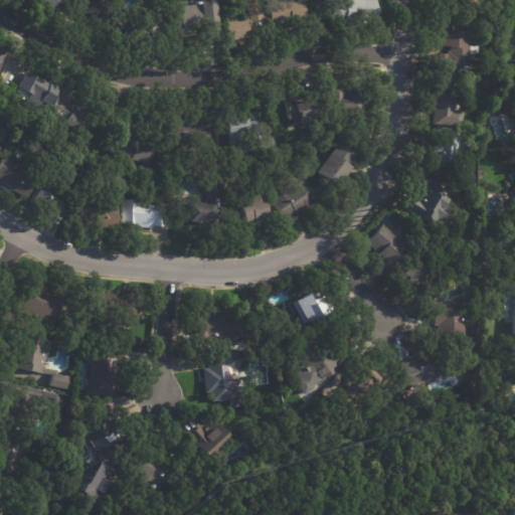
[(57,0),(49,14),(31,2),(32,0),(57,0)]
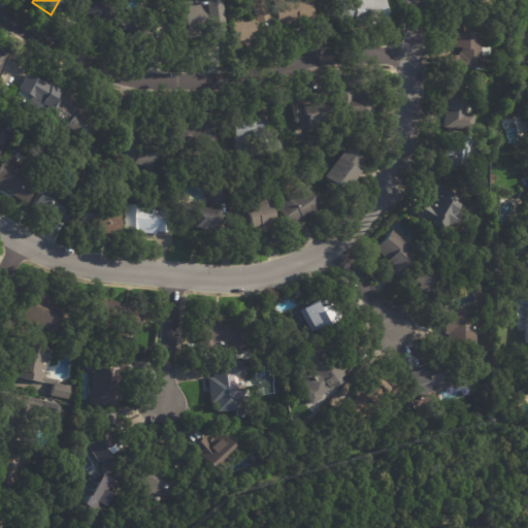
[(87,18),(84,17),(89,6),(78,2),(78,0),(109,0),(120,5),(111,23),(103,19),(100,25),(87,18)]
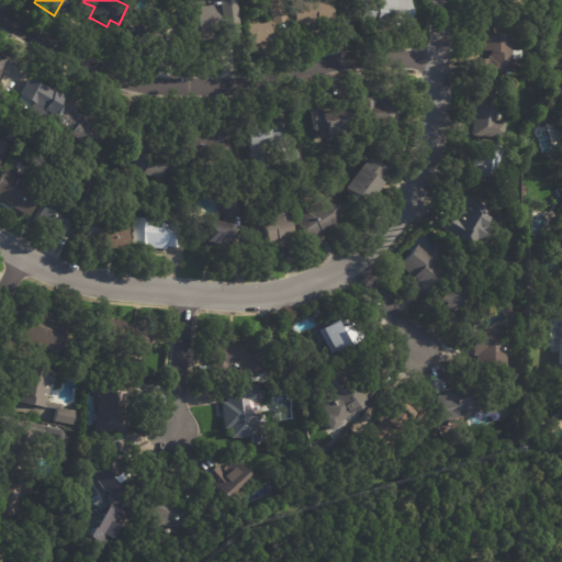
[(270,10),(268,0),(280,0),(285,26),(272,29),(271,18),(270,18),(269,11),(270,10)]
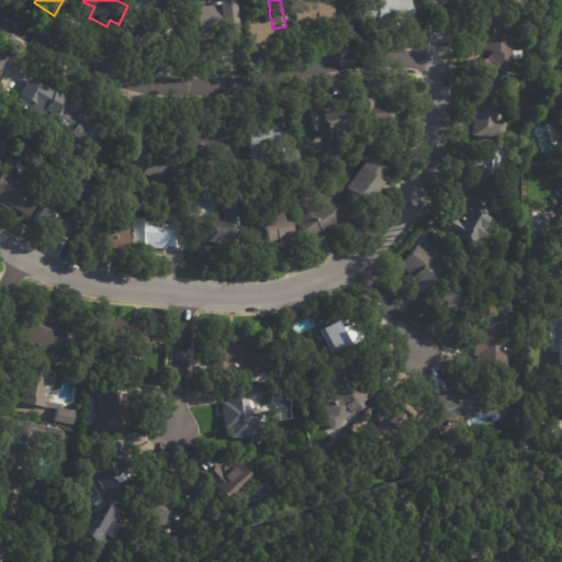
[(330,26),(295,31),(291,0),(327,0),(332,25),(330,26)]
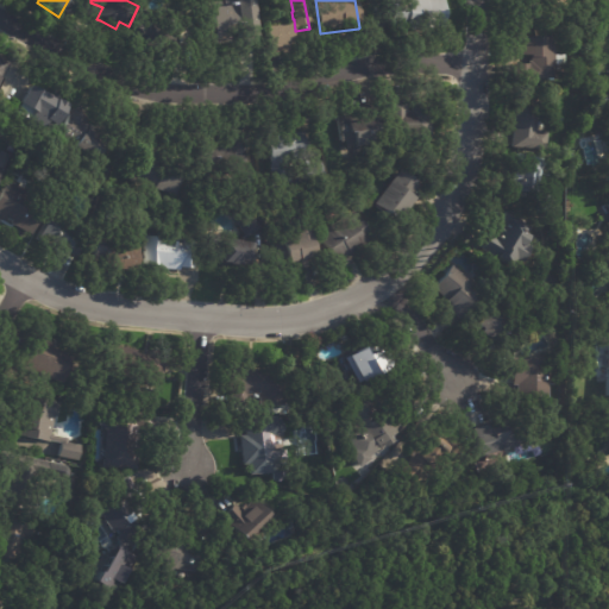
[(444,0),(444,30),(427,30),(427,32),(406,32),(406,30),(390,30),(390,0),(444,0)]
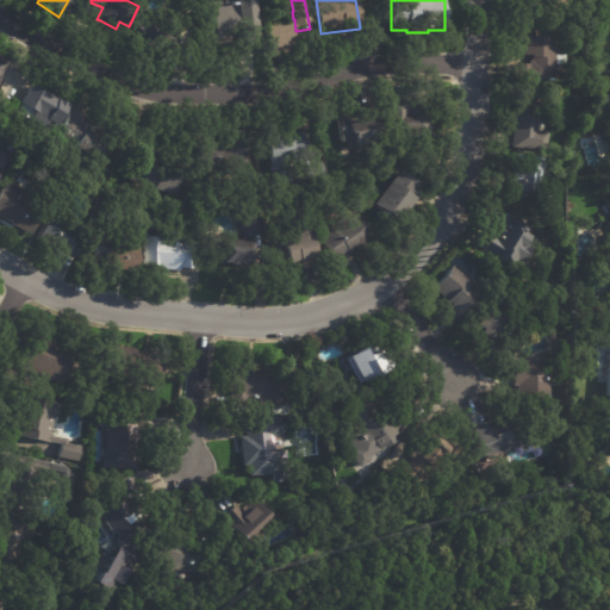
[(542,0),(542,27),(515,27),(515,0),(542,0)]
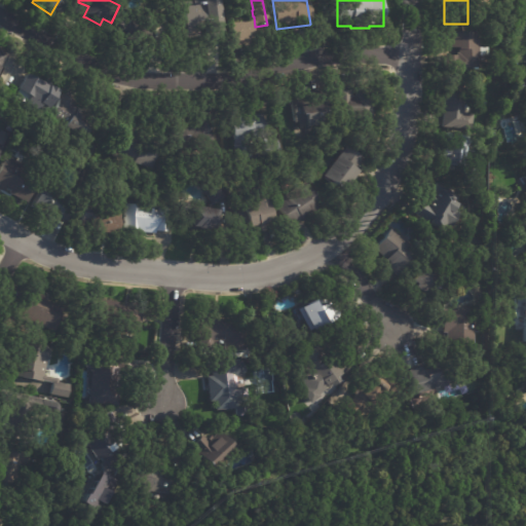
[(221,29),(199,30),(199,37),(183,38),(181,4),(198,3),(198,4),(219,3),(221,29)]
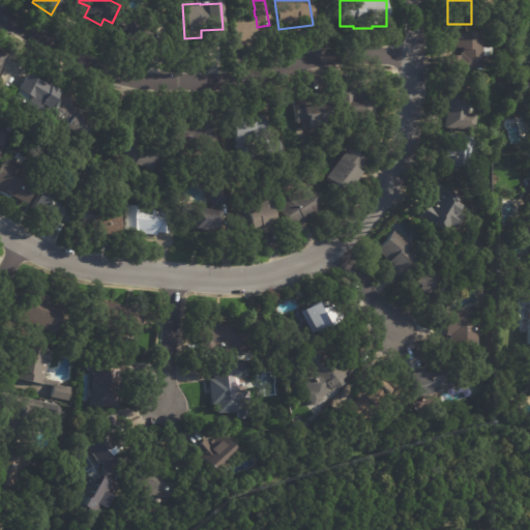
[(117,34),(125,7),(148,13),(164,7),(170,20),(159,26),(155,29),(150,45),(117,34)]
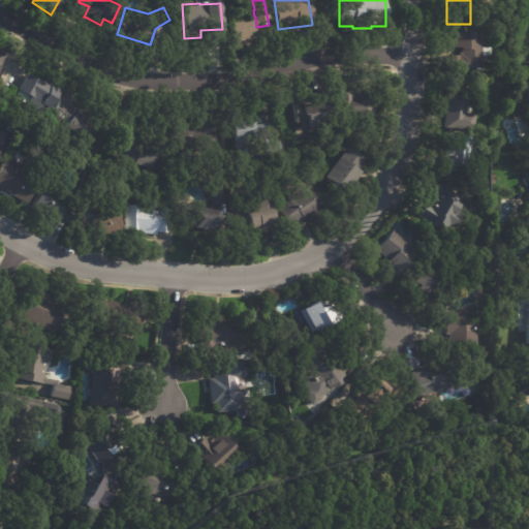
[(245,43),(232,45),(229,27),(250,23),(252,35),(248,36),(249,42),(245,43)]
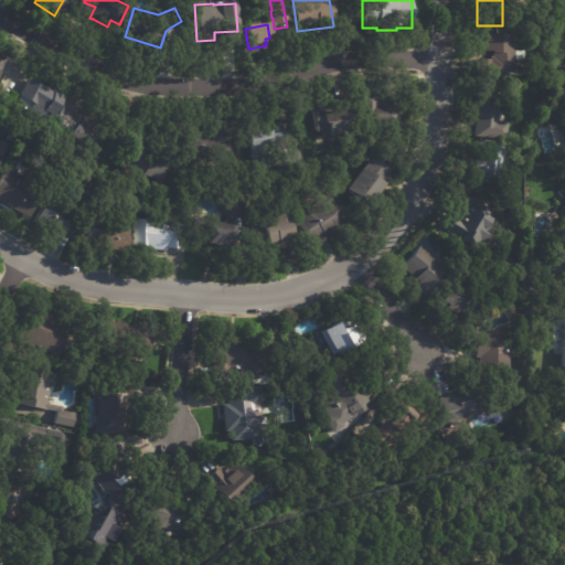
[(522,60),(514,60),(514,74),(502,74),(502,75),(491,76),(491,74),(478,75),(478,60),(490,59),(490,56),(491,56),(491,51),(483,51),(483,34),(513,33),(514,51),(522,51),(522,60)]
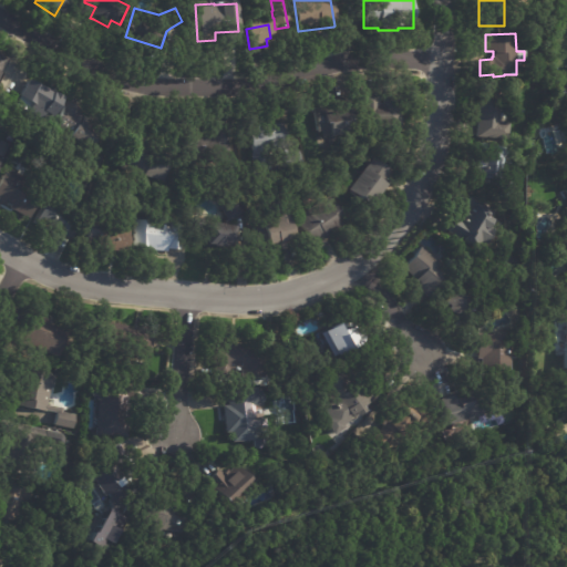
[(0,55),(9,61),(0,75),(0,55)]
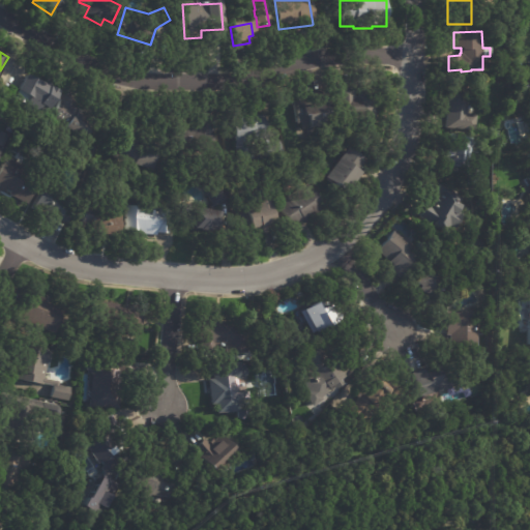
[(47,89),(58,95),(48,112),(39,107),(40,106),(37,105),(36,107),(17,95),(27,77),(47,89)]
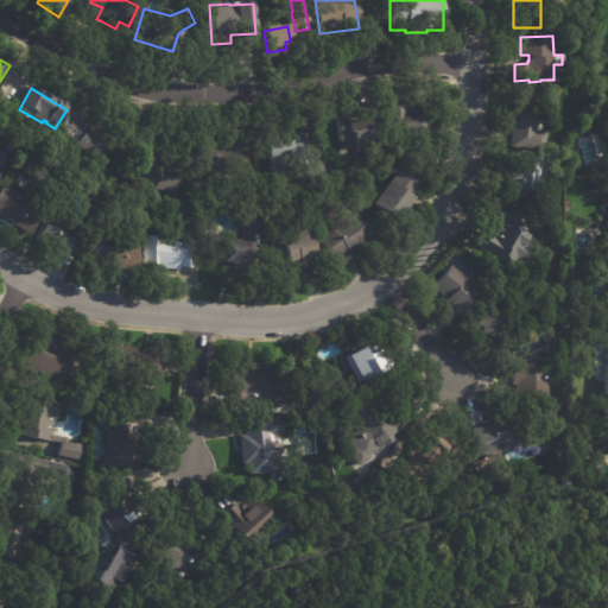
[(512,147),(515,100),(539,101),(537,131),(548,131),(546,150),(512,147)]
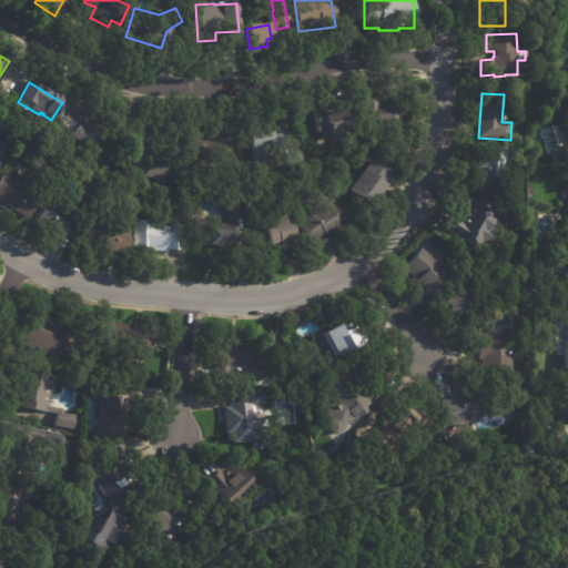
[(401,130),(362,129),(362,94),(379,94),(379,105),(382,105),(383,94),(402,95),(401,130)]
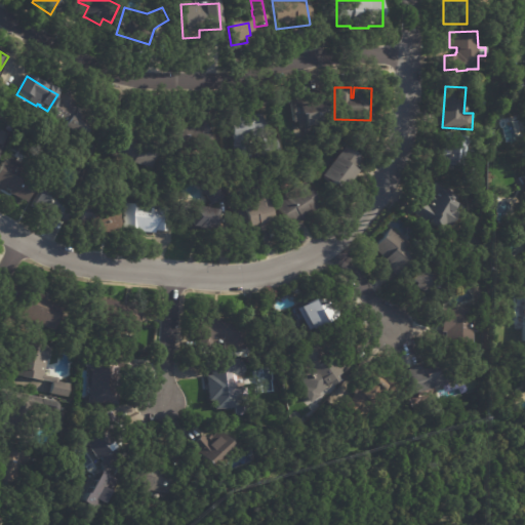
[(296,124),(292,101),(306,98),(307,104),(313,102),(311,92),(327,89),(329,103),(323,104),(324,112),(329,111),(330,119),(318,121),(319,124),(309,126),(308,122),(296,124)]
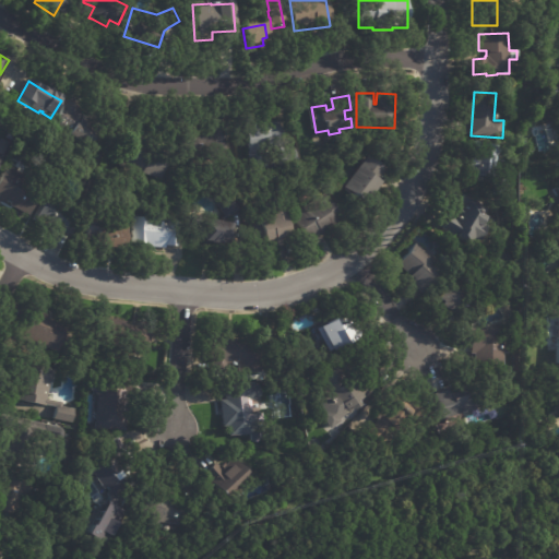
[(70,103),(81,108),(78,114),(103,128),(92,150),(71,138),(72,134),(55,126),(68,102),(70,103)]
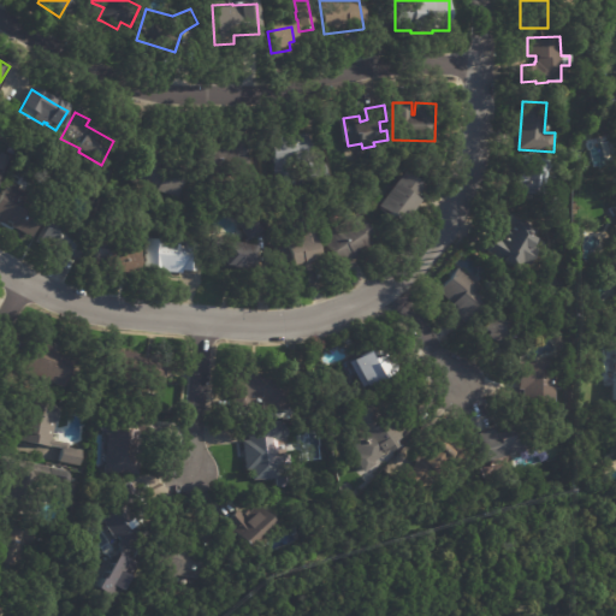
[(311,164),(296,166),(300,193),(280,195),(272,138),(308,132),(313,164),(311,164)]
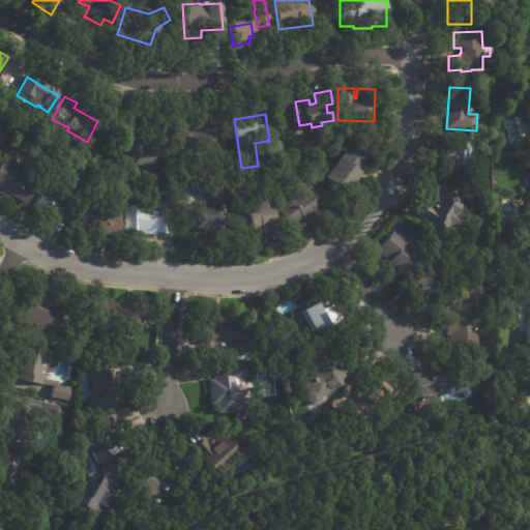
[(216,139),(217,150),(177,151),(177,125),(189,125),(189,130),(205,130),(204,117),(216,116),(216,139)]
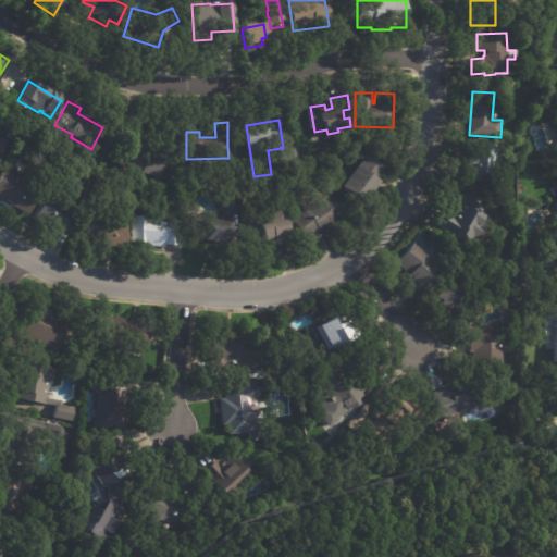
[(132,138),(140,140),(138,148),(171,157),(164,181),(123,169),(132,138)]
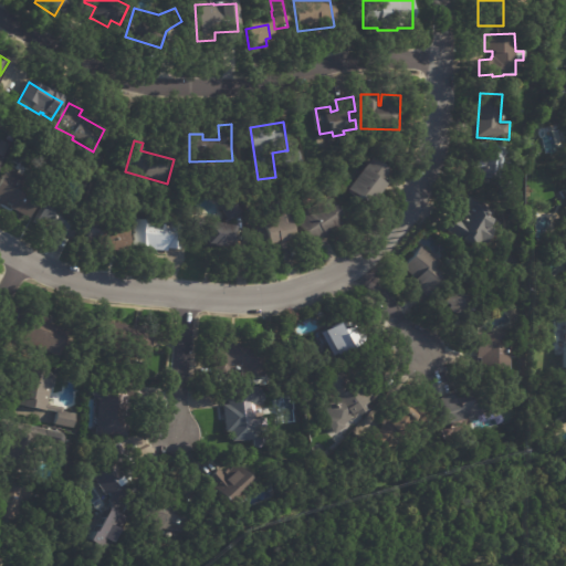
[(504,158),(501,179),(496,179),(496,185),(475,181),(480,156),(479,155),(481,144),(506,147),(504,158)]
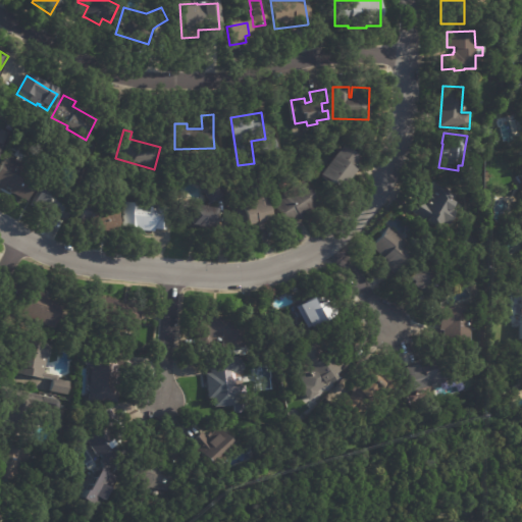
[(357,160),(350,170),(355,174),(341,195),(331,189),(330,190),(327,187),(328,187),(319,180),(341,149),(358,160),(357,160)]
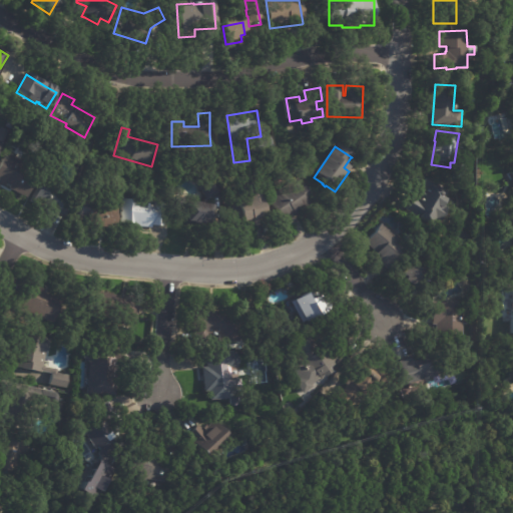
[(17,158),(41,172),(26,199),(3,187),(2,189),(0,187),(0,162),(2,159),(3,160),(7,153),(17,158)]
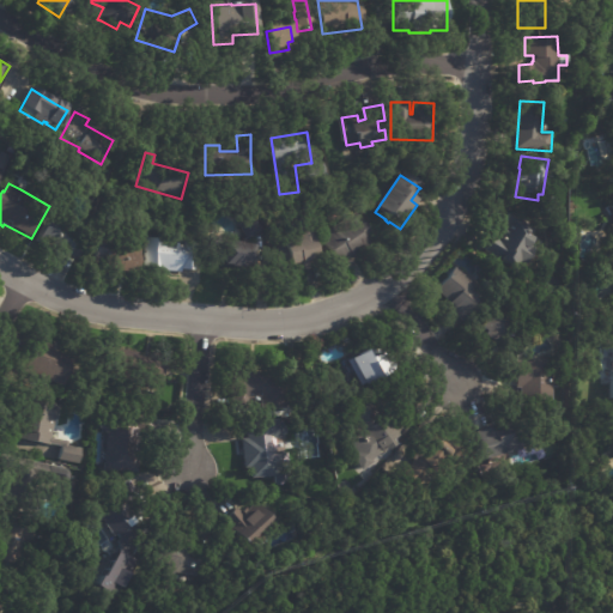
[(558,213),(540,213),(540,199),(558,198),(558,213)]
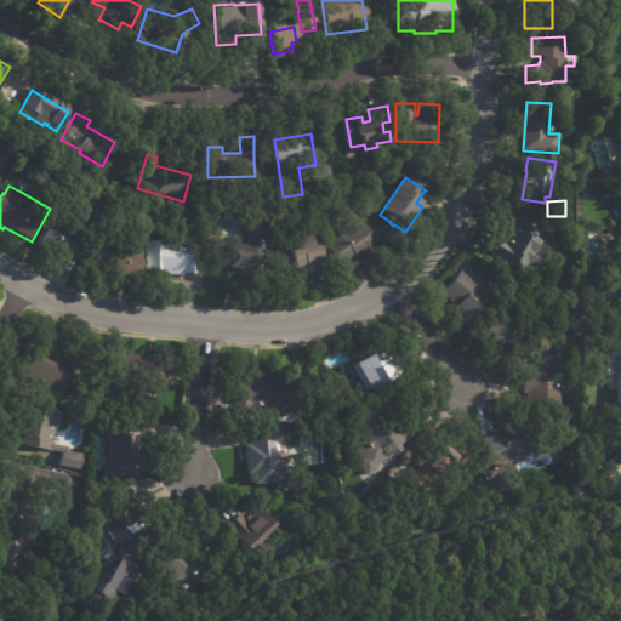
[(269,233),(257,241),(257,246),(260,248),(258,274),(226,272),(226,269),(216,268),(217,245),(249,246),(250,237),(243,226),(260,215),(269,233)]
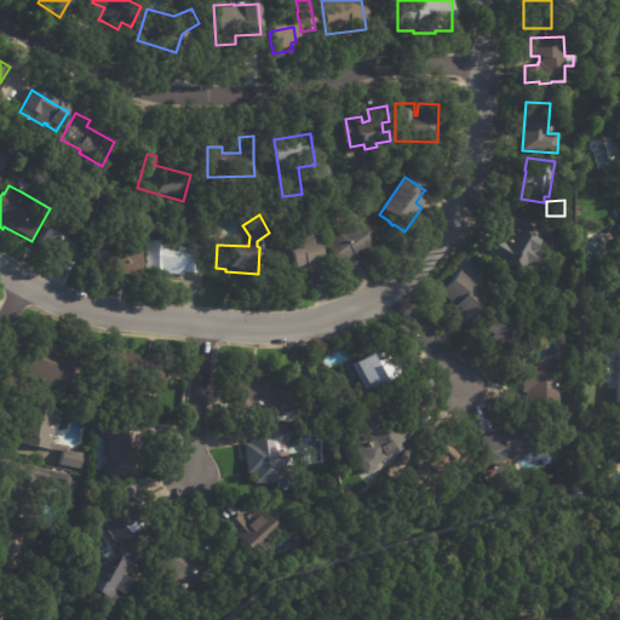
[(539,236),(533,248),(538,252),(528,268),(523,264),(518,271),(491,253),(499,239),(505,242),(509,237),(507,236),(511,230),(512,231),(515,228),(510,224),(515,214),(543,231),(539,236)]
